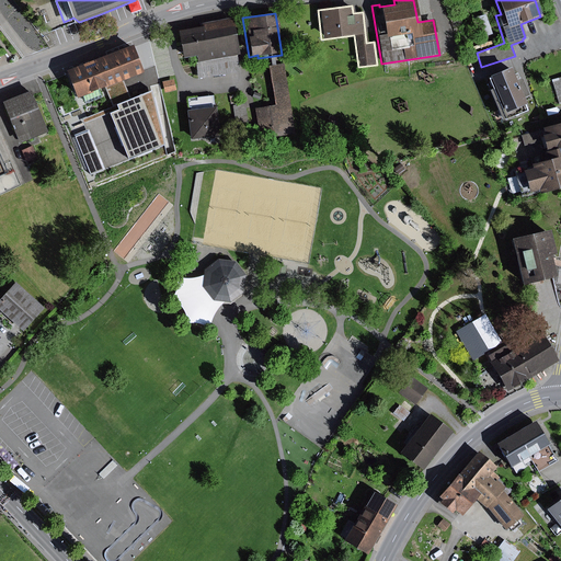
[(492,34),(485,14),(471,19),(479,38),(492,34)]
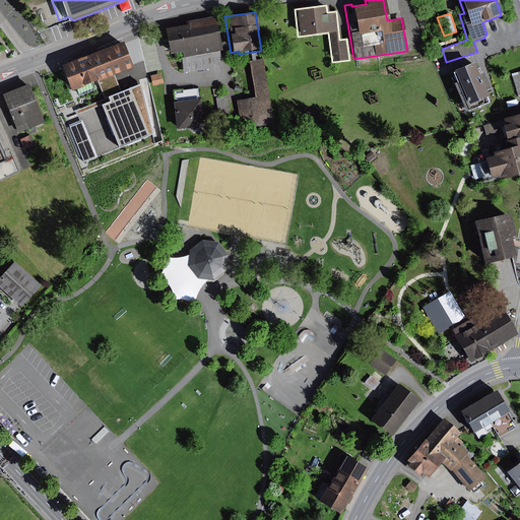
[(221,51),(214,15),(186,21),(186,24),(163,29),(168,54),(181,52),(182,58),(180,58),(183,73),(220,66),(218,51),(221,51)]
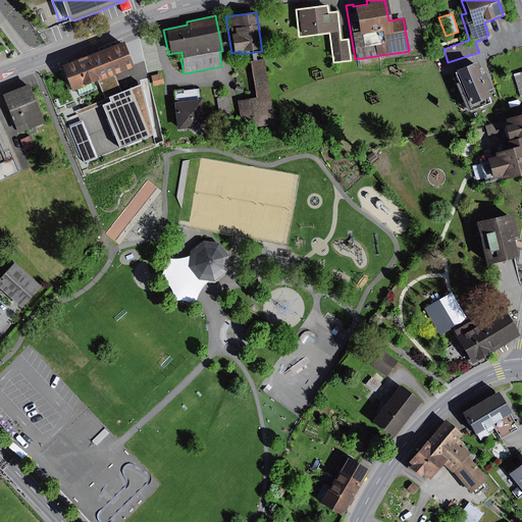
[(85,56),(94,81),(95,82),(132,67),(121,42),(85,56)]
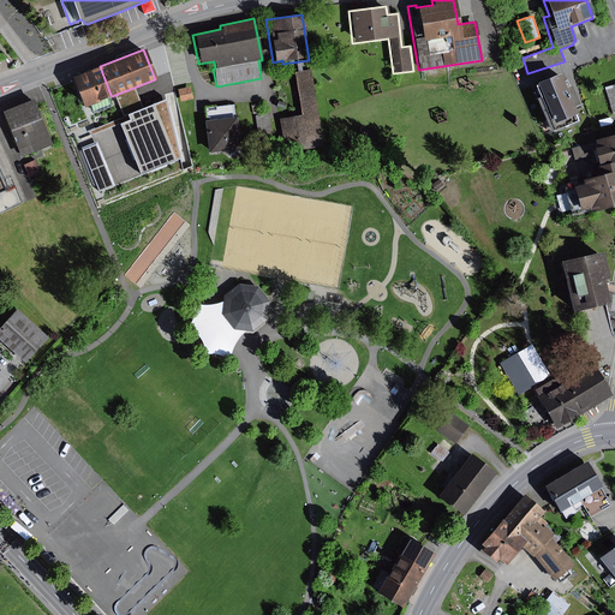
[(300,115),(279,119),(284,153),(311,149),(310,142),(321,139),(311,71),(302,72),(300,63),(296,63),(297,73),(294,73),(300,115)]
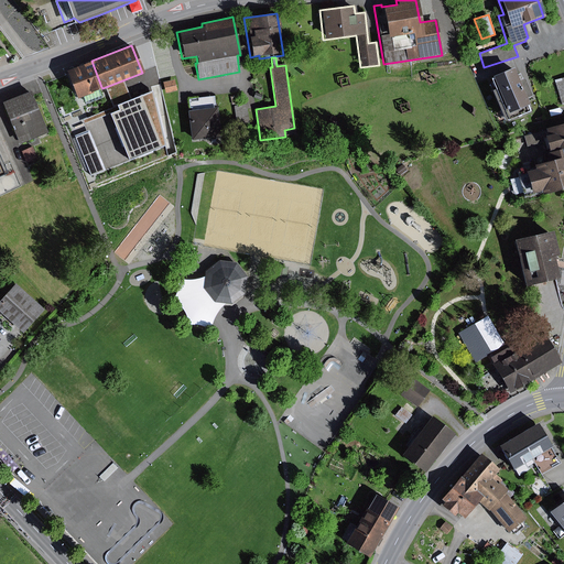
[(64,72),(74,98),(101,87),(91,61),(64,72)]
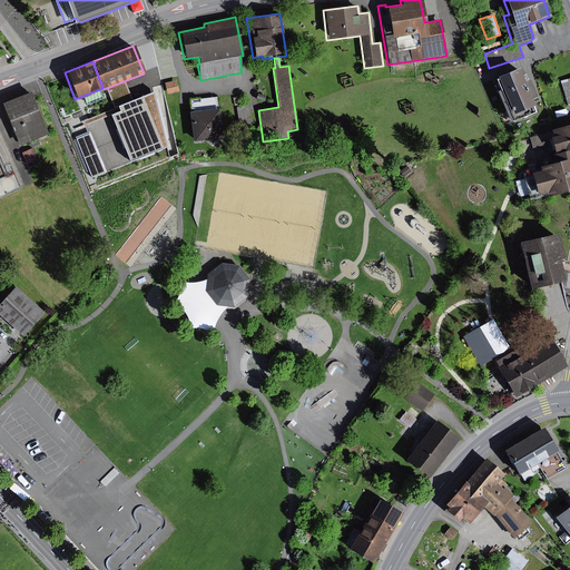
[(497,90),(493,92),(507,124),(534,112),(529,100),(536,97),(528,79),(524,80),(522,75),(518,76),(516,68),(493,77),(494,79),(492,79),(497,90)]
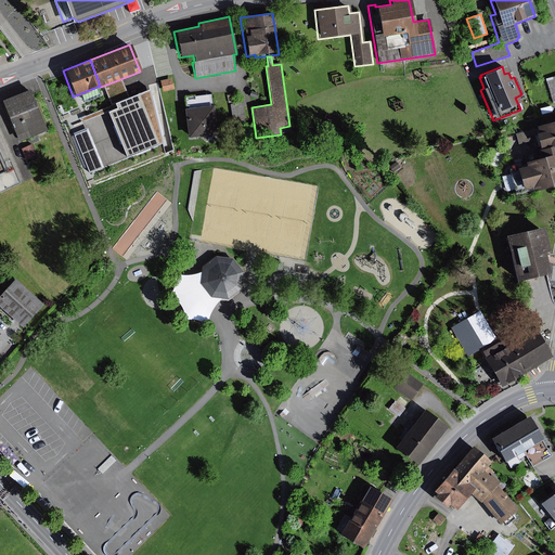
[(554,76),(545,79),(552,103),(554,102),(554,76)]
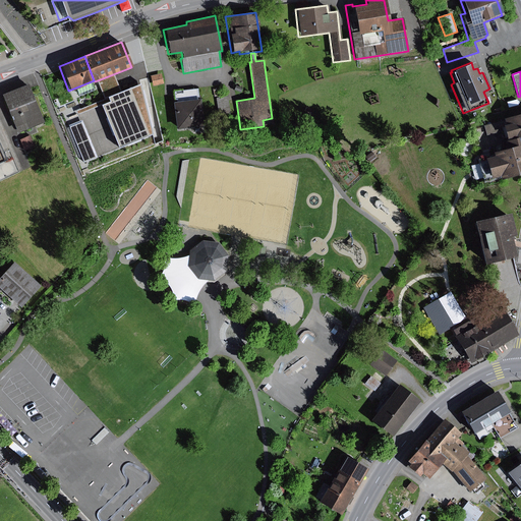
[(157,135),(142,81),(107,96),(109,101),(98,105),(119,151),(157,135)]
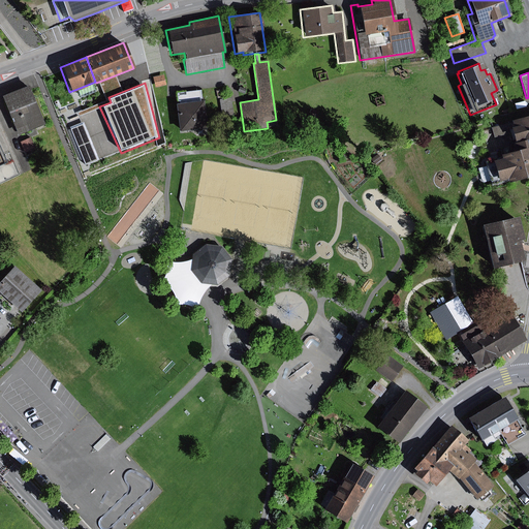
[(43,125),(27,86),(0,96),(17,136),(43,125)]
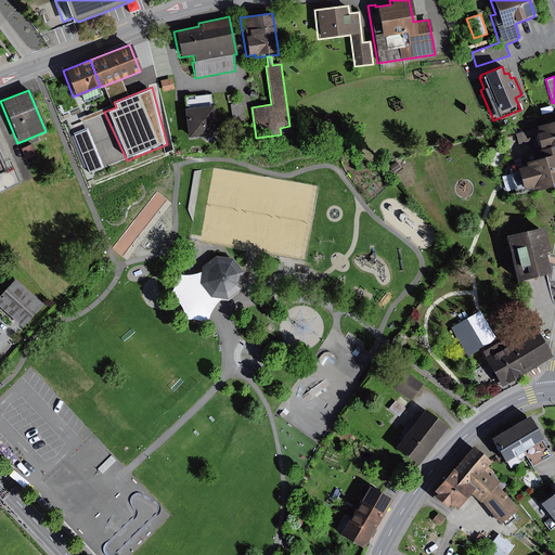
[(209,106),(208,104),(210,103),(209,94),(184,98),(185,107),(188,106),(188,108),(183,110),(186,139),(216,134),(213,106),(209,106)]
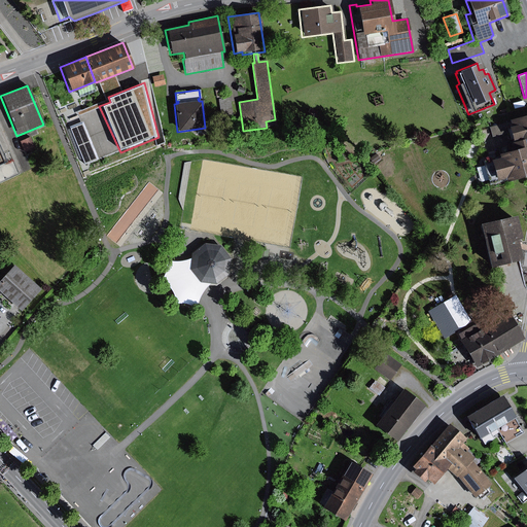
[(233,115),(230,97),(218,99),(220,117),(233,115)]
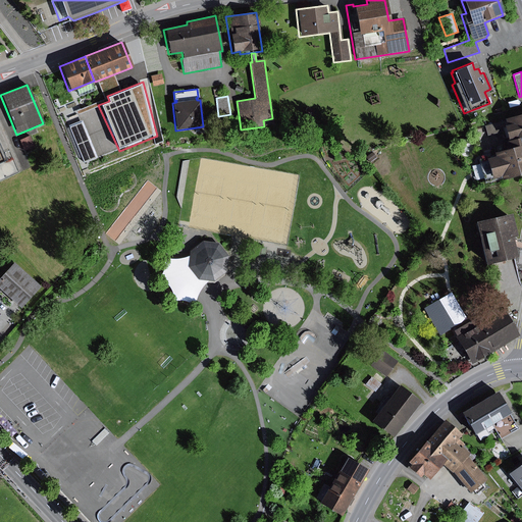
[(521,113),(503,119),(503,120),(483,126),(486,136),(503,131),(506,142),(505,142),(507,149),(521,145),(521,113)]
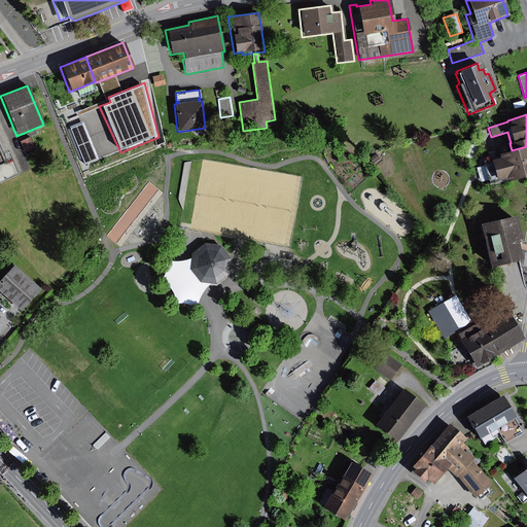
[(85,123),(71,128),(85,164),(100,159),(85,123)]
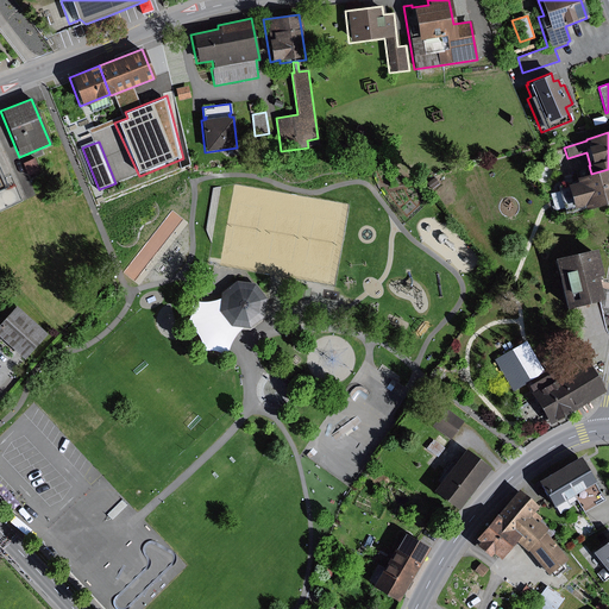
[(35,158),(23,163),(27,176),(41,171),(35,158)]
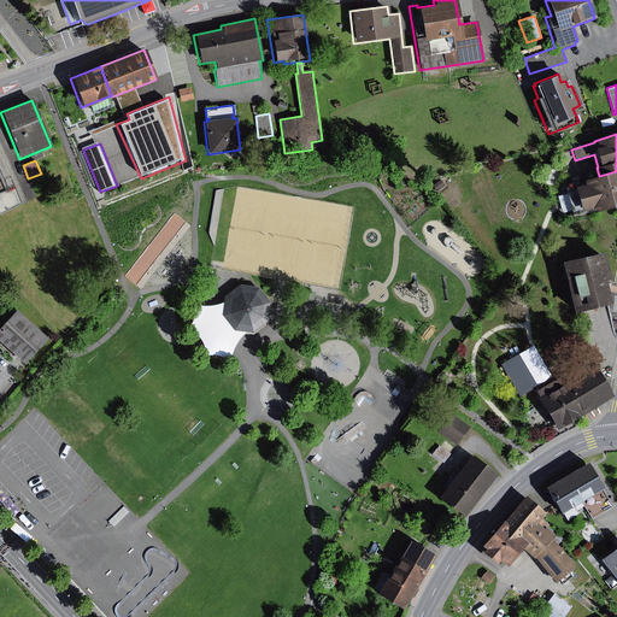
[(0,194),(11,191),(0,165),(0,194)]
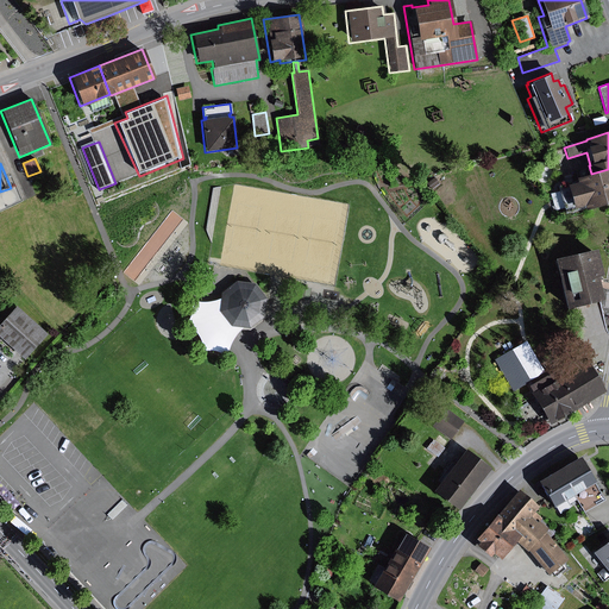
[(608,169),(591,174),(575,179),(576,182),(557,187),(558,192),(550,194),(554,211),(563,208),(565,213),(583,208),(584,211),(608,203),(608,169)]
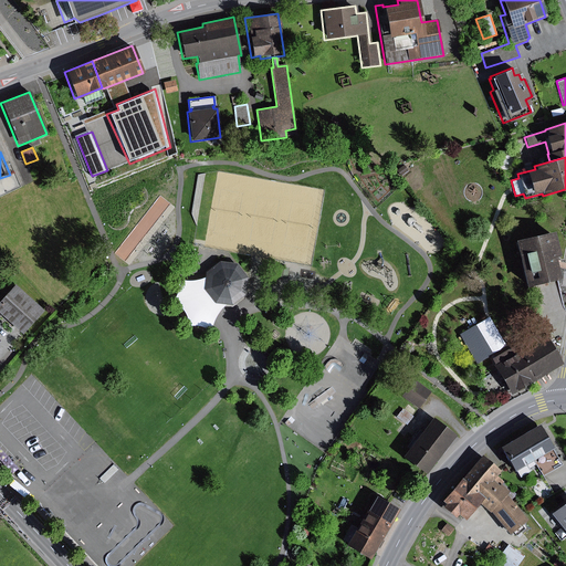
[(408,171),(404,166),(396,171),(400,177),(408,171)]
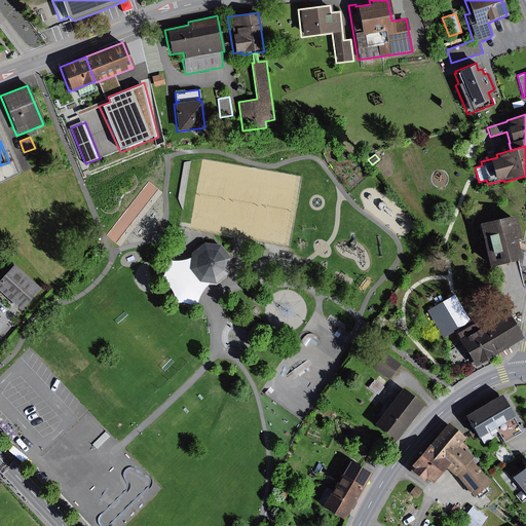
[(521,237),(516,216),(482,224),(492,266),(522,260),(519,247),(517,237),(521,237)]
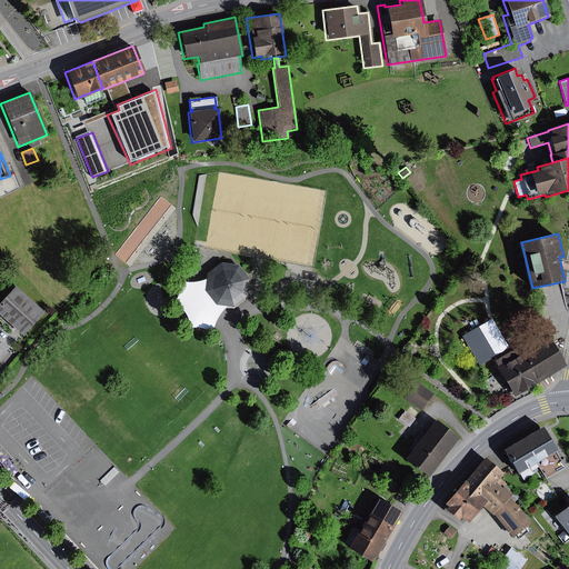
[(220,263),(207,272),(205,291),(216,306),(232,308),(247,297),(249,278),(238,265),(220,263)]
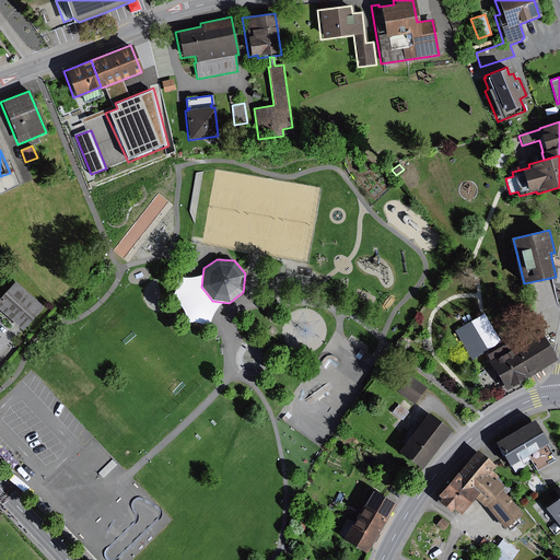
[(43,307),(13,282),(0,296),(0,314),(1,313),(21,331),(43,307)]
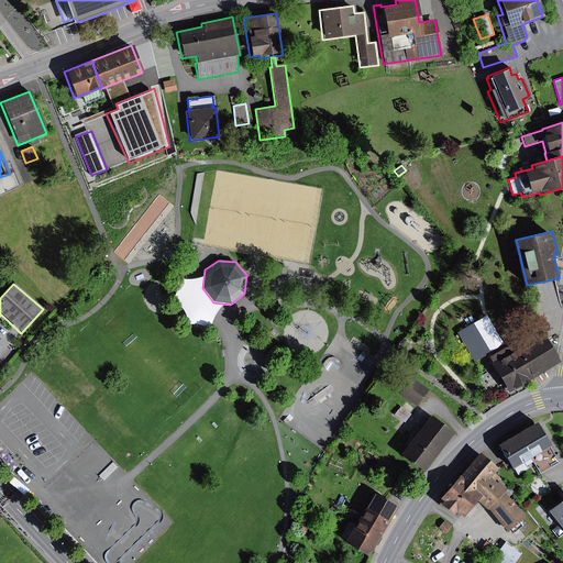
[(489,353),(472,323),(455,333),(473,363),(489,353)]
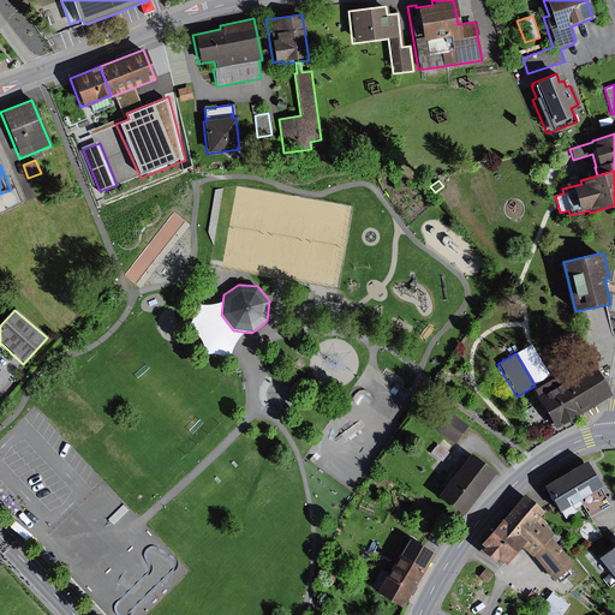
[(610,395),(590,363),(560,381),(557,376),(532,390),(536,395),(533,396),(554,430),(610,395)]
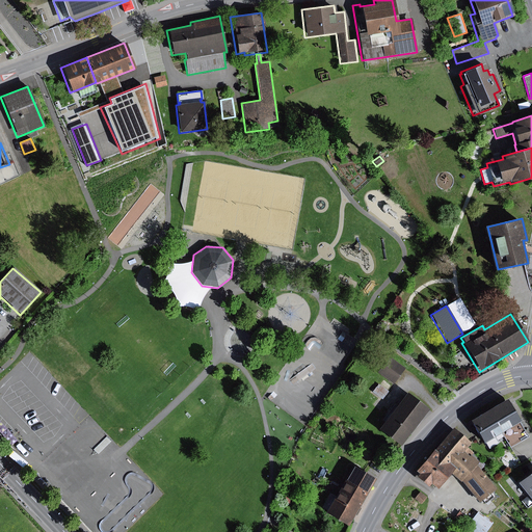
[(393,384),(405,369),(389,356),(376,372),(393,384)]
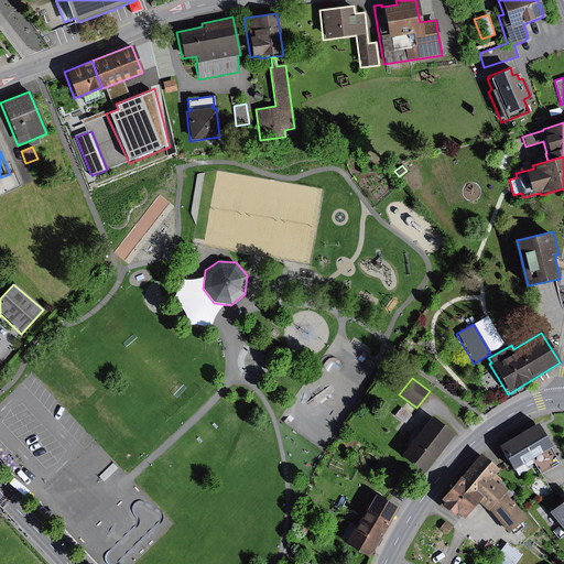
[(412,415),(402,408),(397,416),(405,423),(412,415)]
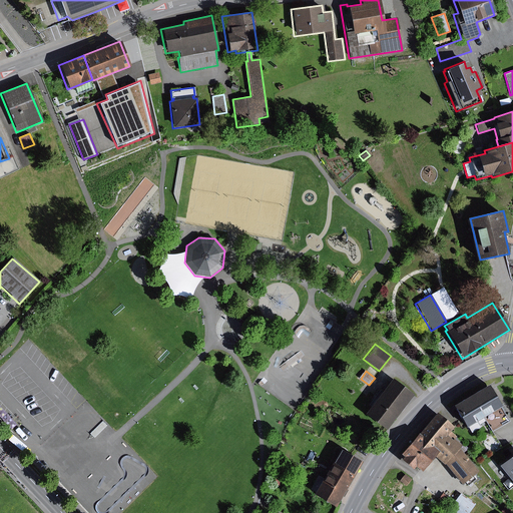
[(385,430),(412,395),(391,379),(381,392),(379,390),(367,405),(370,407),(364,414),(385,430)]
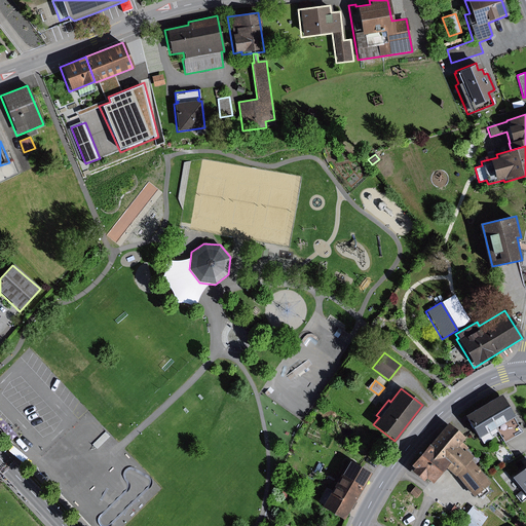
[(498,395),(483,404),(496,426),(513,416),(498,395)]
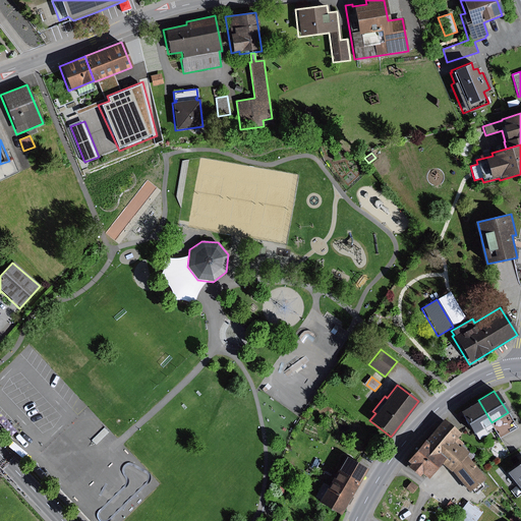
[(491,422),(478,400),(458,412),(472,433),(491,422)]
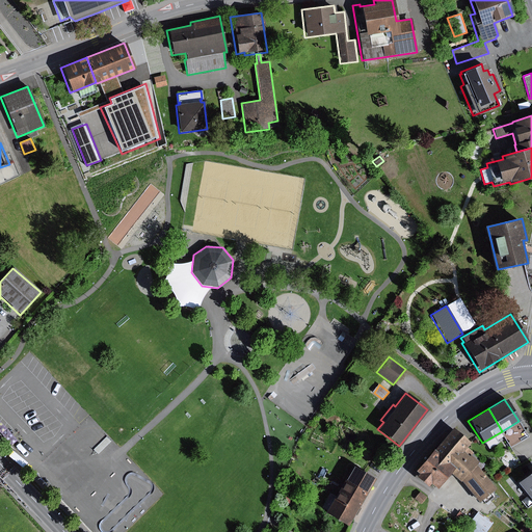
[(470,443),(451,428),(414,472),(417,474),(415,477),(426,487),(429,484),(435,490),(450,474),(459,483),(460,482),(477,503),(495,488),(475,464),(477,462),(470,456),(472,453),(466,448),(470,443)]
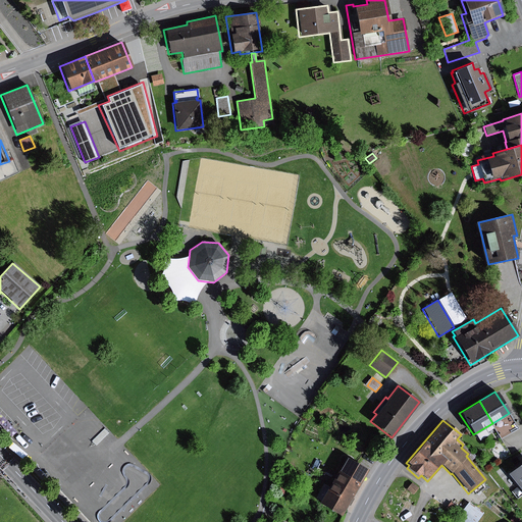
[(341,517),(367,470),(345,457),(326,489),(321,486),(314,498),(319,501),(318,504),(341,517)]
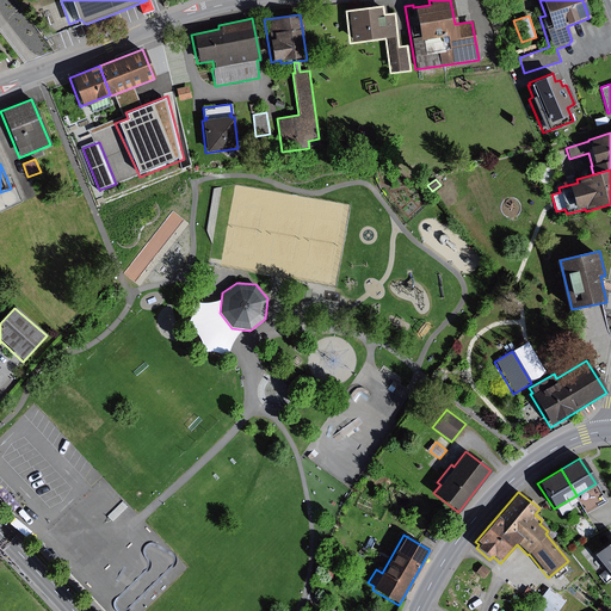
[(610,575),(610,541),(594,555),(610,575)]
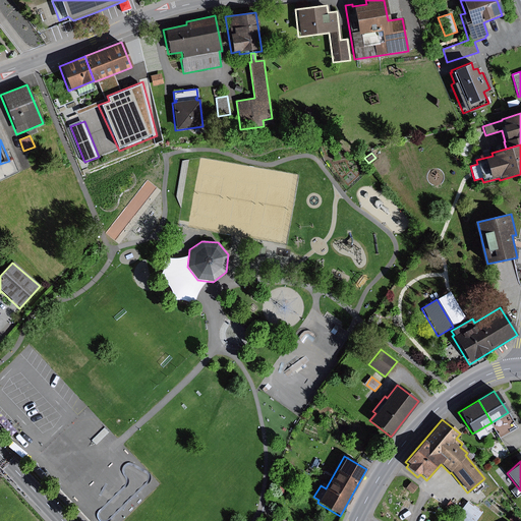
[(418,487),(412,482),(407,488),(413,494),(418,487)]
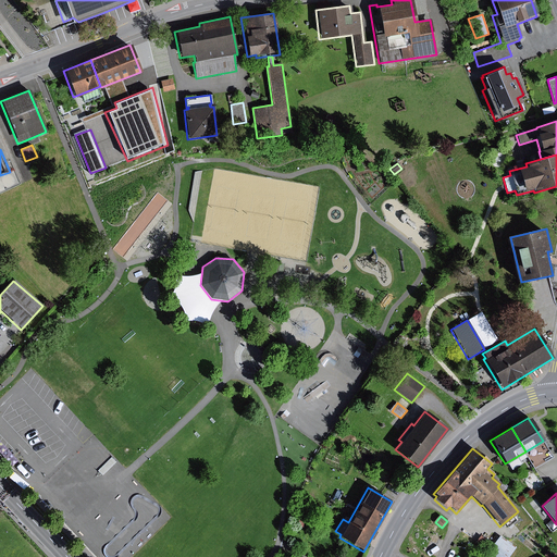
[(508,556),(516,547),(499,535),(483,556),(508,556)]
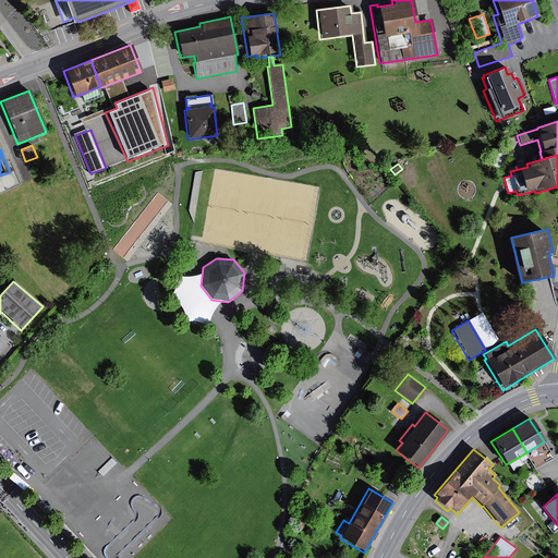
[(488,542),(481,537),(476,544),(483,548),(488,542)]
